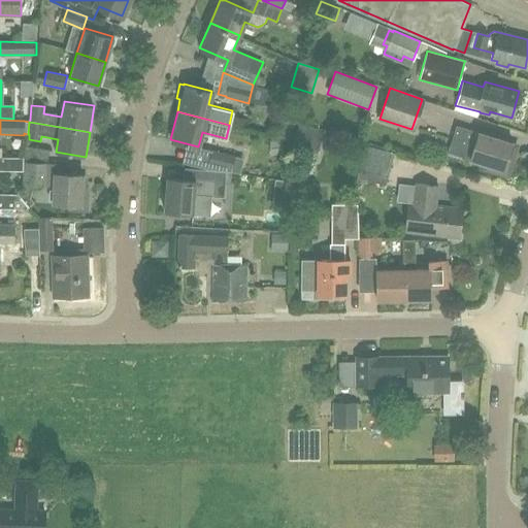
[(315,160),(324,131),(299,123),(290,152),(315,160)]
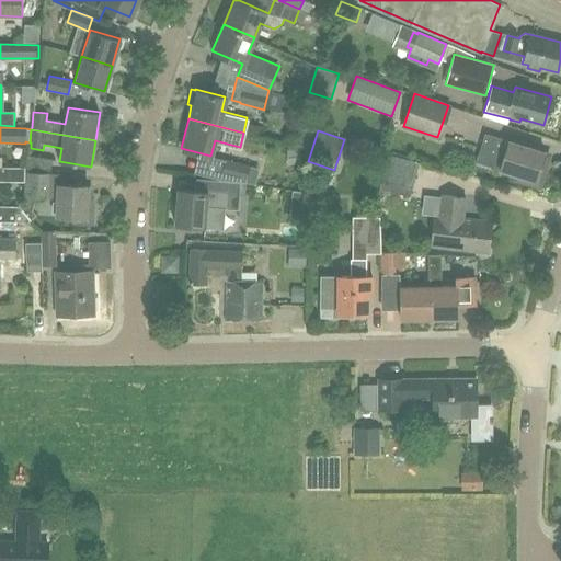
[(538,186),(544,164),(540,163),(544,151),(483,134),(474,162),(516,175),(515,179),(538,186)]
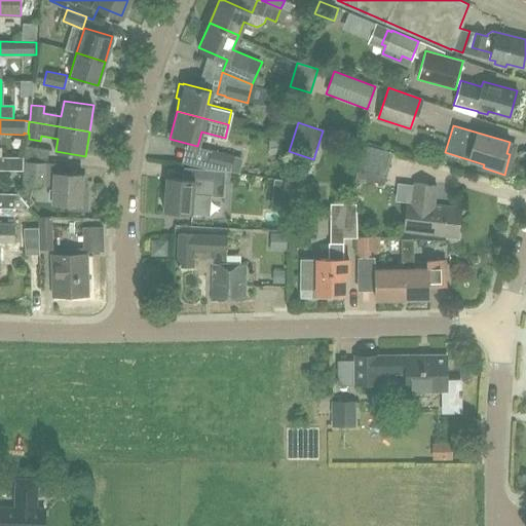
[(384,185),(391,153),(360,145),(355,177),(384,185)]
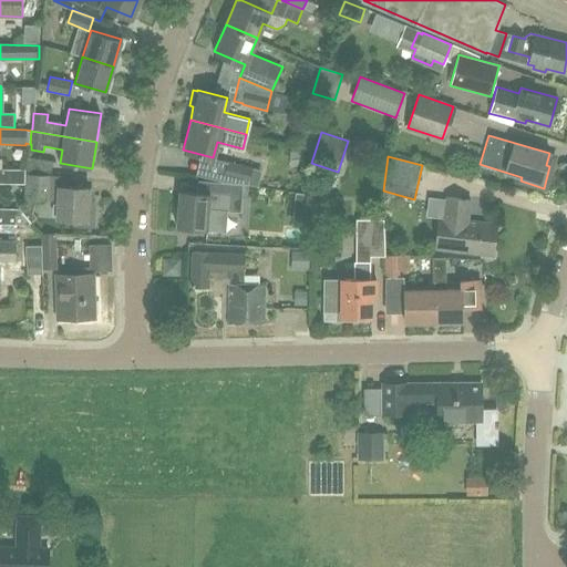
[(51,176),(52,162),(28,158),(27,175),(51,176)]
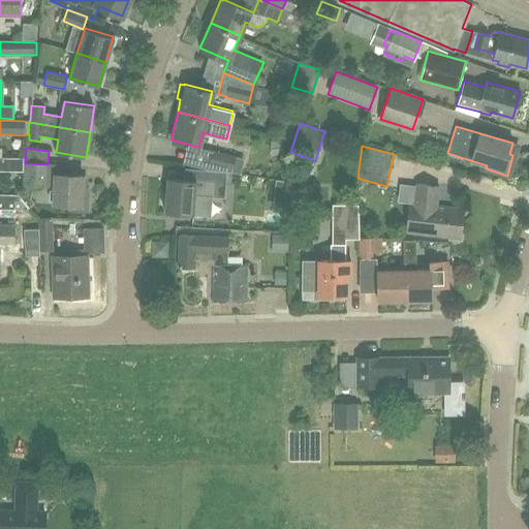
[(209,168),(208,170),(232,173),(236,156),(213,151),(209,168)]
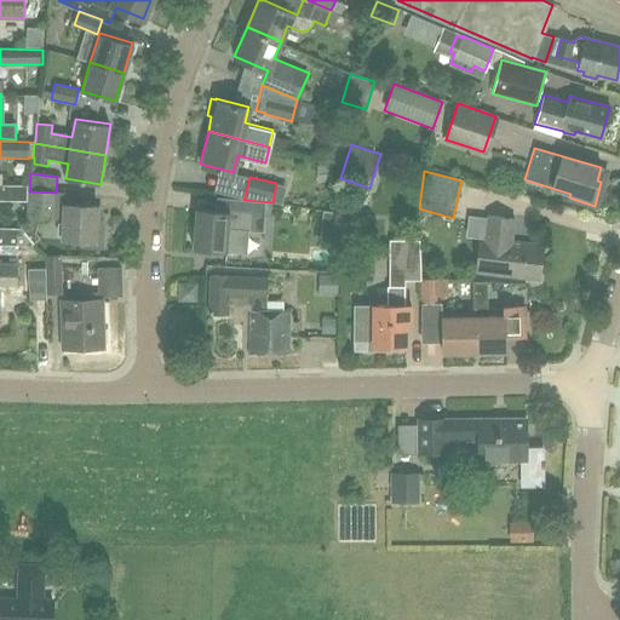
[(0,197),(28,199),(28,185),(6,184),(0,184),(0,197)]
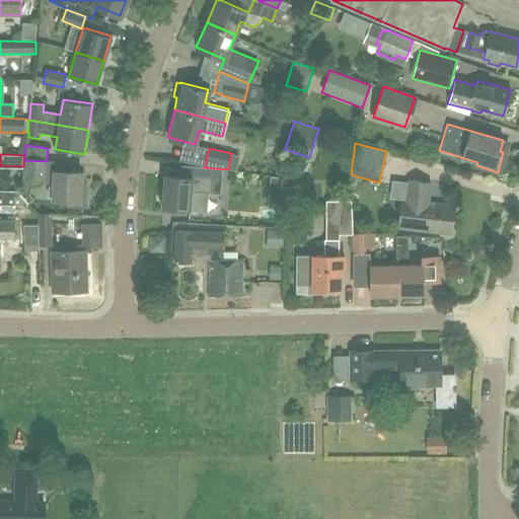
[(47,161),(24,160),(22,183),(46,184),(47,161)]
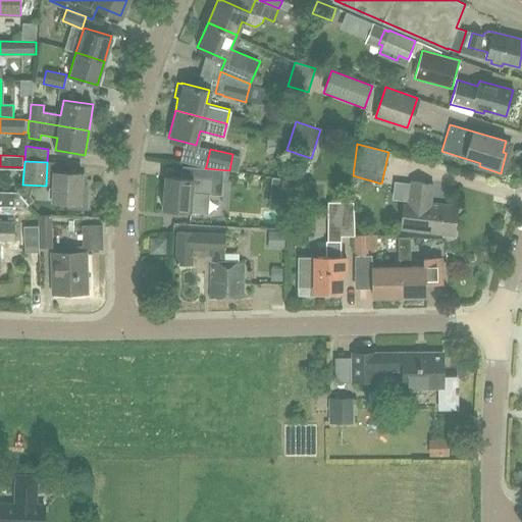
[(68,203),(68,209),(87,210),(88,187),(82,187),(83,174),(59,172),(60,163),(47,162),(46,186),(55,186),(53,202),(68,203)]
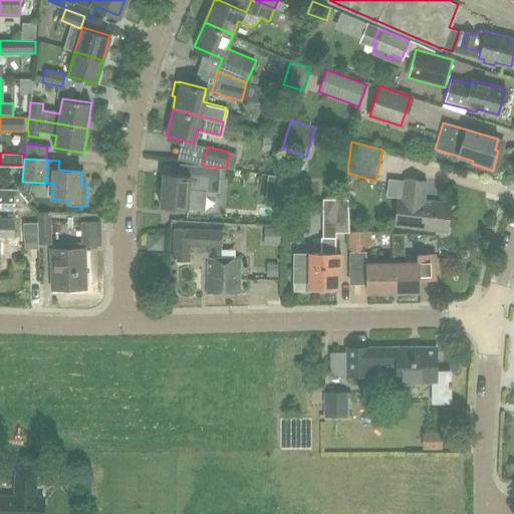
[(166,173),(162,204),(189,208),(189,210),(205,211),(207,192),(218,193),(220,168),(206,167),(180,164),(178,175),(166,173)]
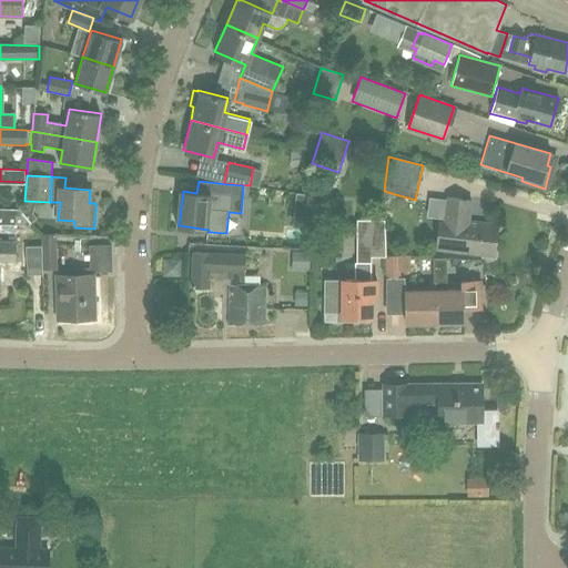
[(314,193),(296,192),(295,201),(313,203),(314,193)]
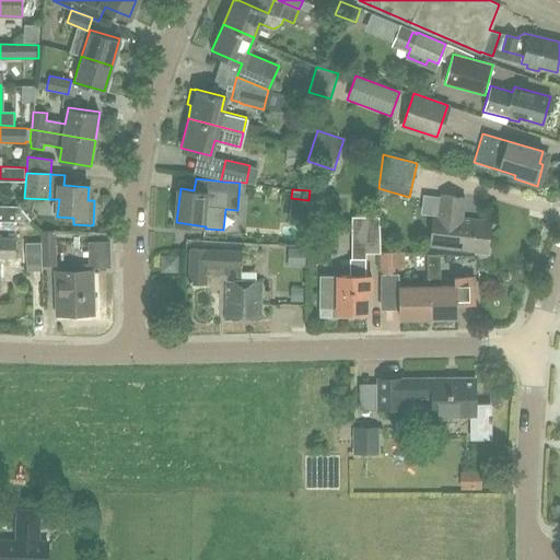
[(463,219),(465,198),(441,196),(439,216),(433,216),(431,247),(488,252),(491,221),(463,219)]
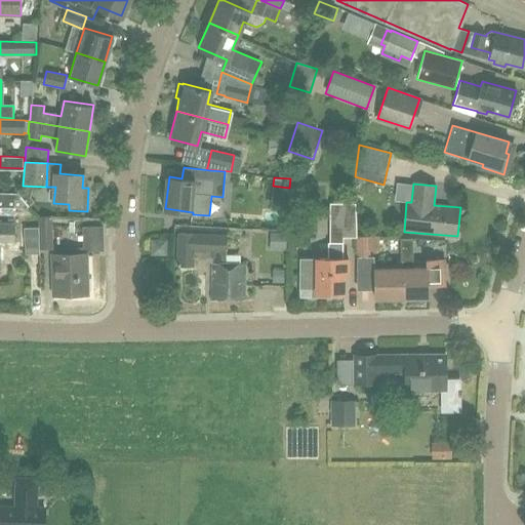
[(0,208),(15,208),(15,194),(0,193),(0,208)]
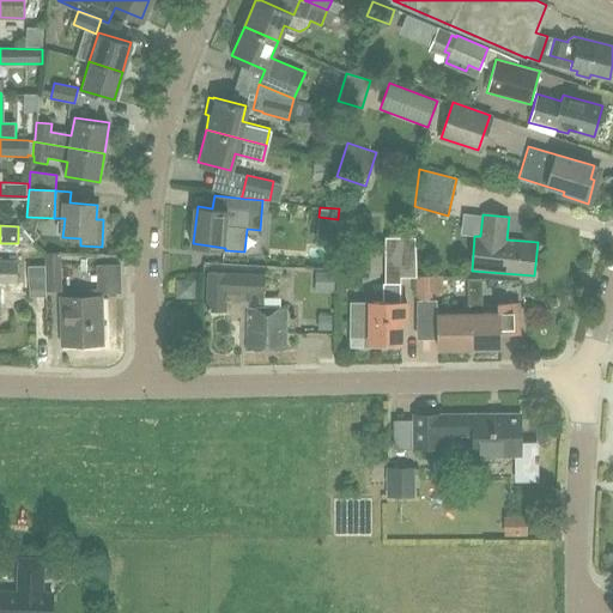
[(418,275),(416,236),(386,236),(386,285),(386,303),(370,303),(370,304),(351,304),(351,337),(365,337),(365,346),(388,346),(388,341),(402,341),(402,319),(407,319),(407,303),(401,303),(401,275),(418,275)]
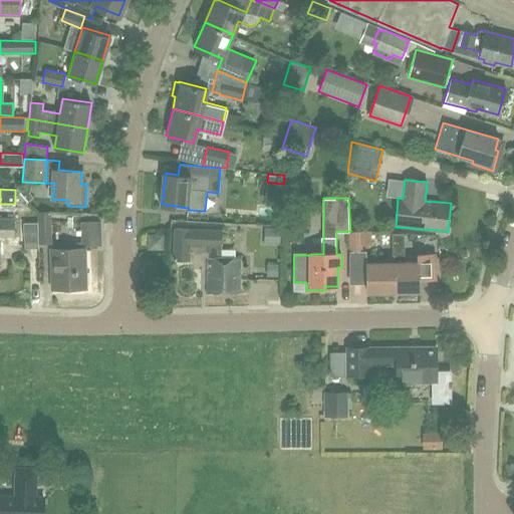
[(51,213),(39,213),(40,245),(52,244),(51,213)]
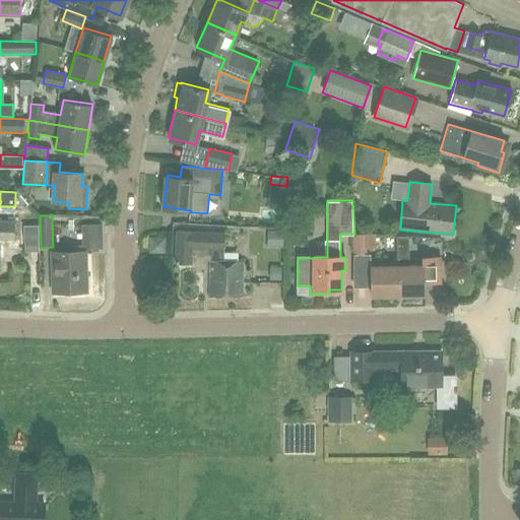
[(0,238),(15,239),(16,221),(0,220),(0,238)]
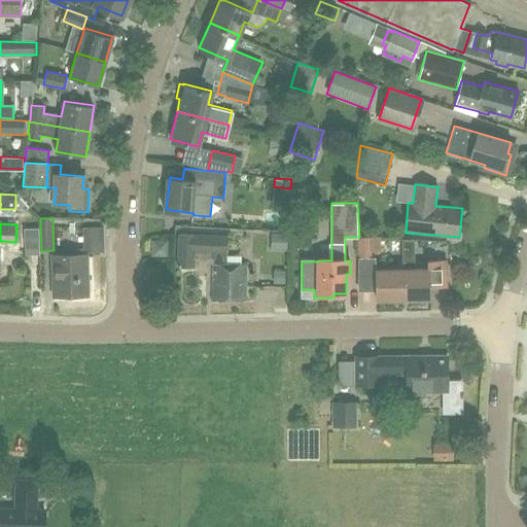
[(225,264),(225,236),(177,236),(177,268),(194,268),(194,256),(213,257),(213,300),(245,300),(246,265),(225,264)]
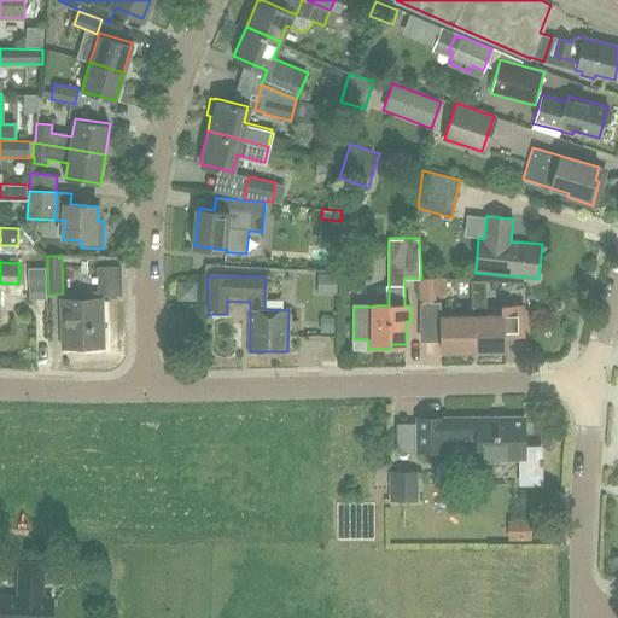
[(436,303),(435,279),(419,279),(419,303),(436,303)]
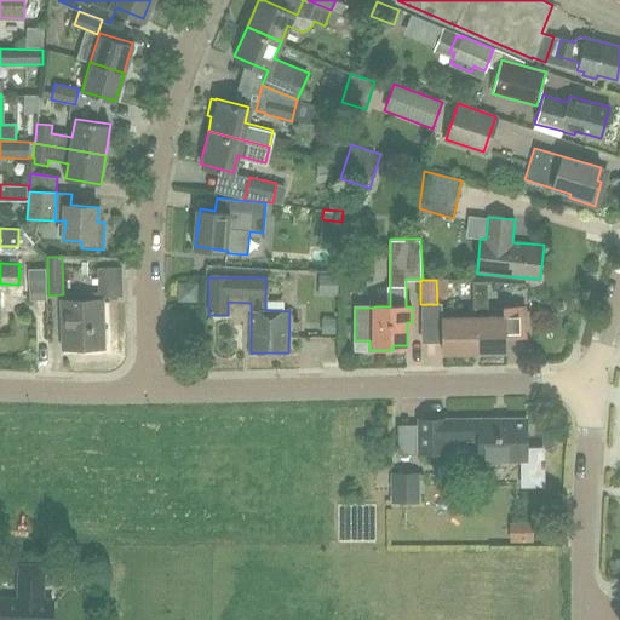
[(476,316),(477,351),(507,350),(506,337),(527,336),(526,306),(505,306),(505,316),(489,316),(489,281),(475,282),(475,316),(476,316)]
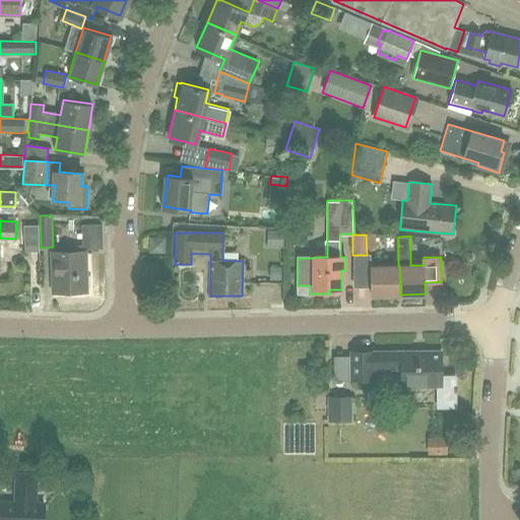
[(163,251),(164,239),(151,238),(150,250),(163,251)]
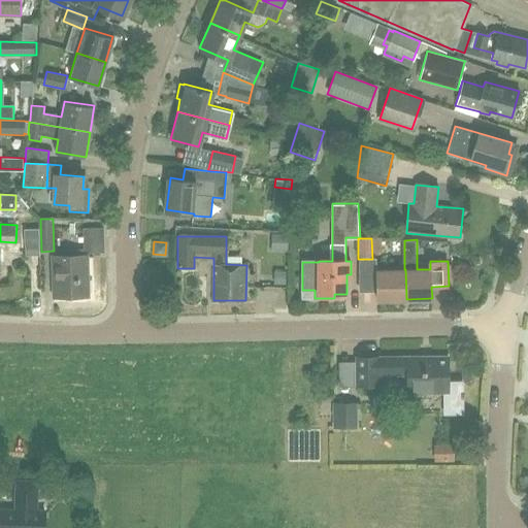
[(26,256),(39,255),(39,244),(26,244),(26,256)]
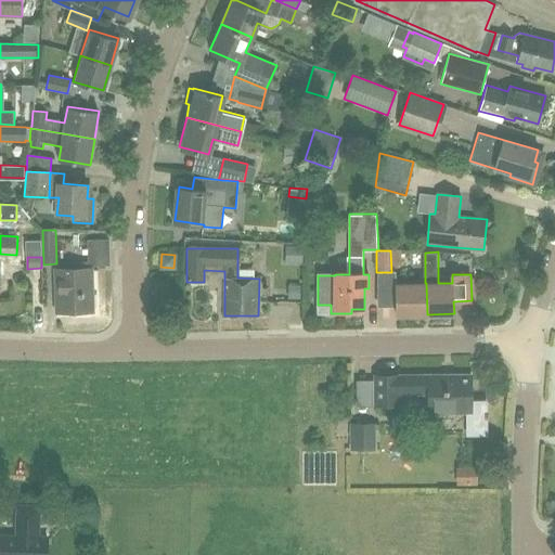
[(56,312),(92,311),(92,268),(56,269),(56,312)]
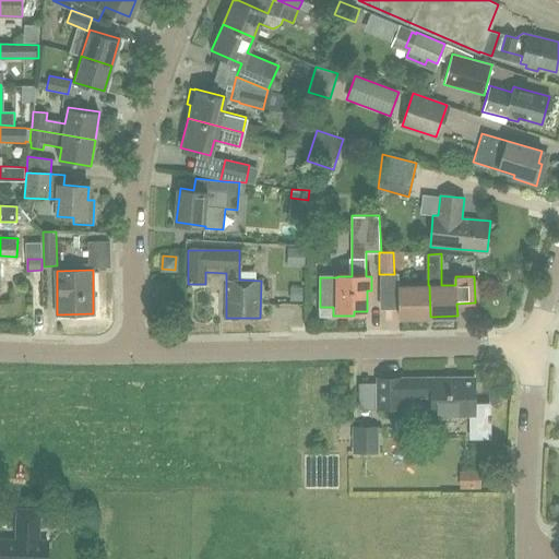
[(401,317),(430,317),(429,285),(428,285),(400,286),(401,317)]
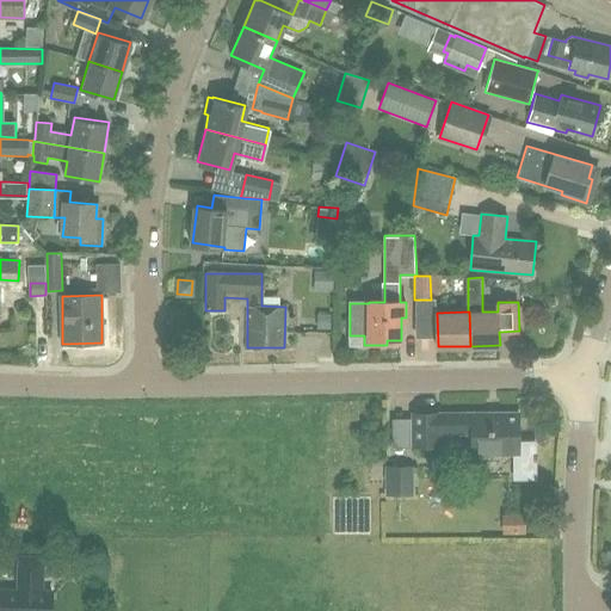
[(519,443),(519,413),(474,414),(439,414),(413,414),(413,448),(440,448),(440,434),(474,434),(475,455),(516,454),(516,475),(520,481),(532,481),(537,475),(536,463),(538,463),(538,456),(536,456),(536,448),(531,443),(519,443)]
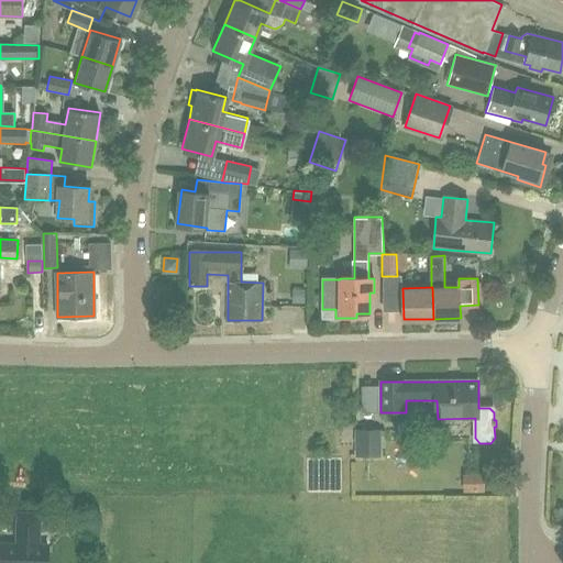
[(354,432),(355,455),(376,455),(376,432),(354,432)]
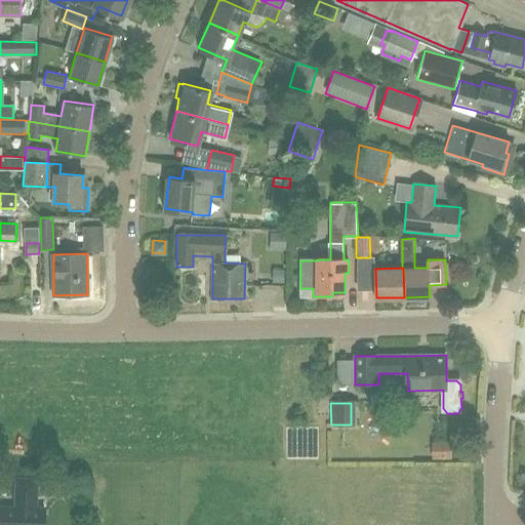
[(432,459),(452,459),(452,441),(432,442),(432,459)]
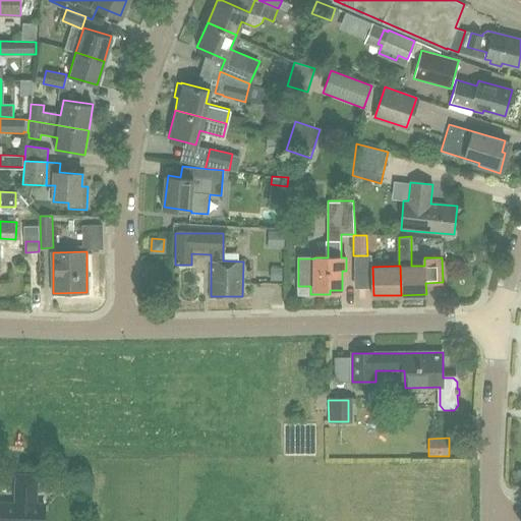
[(38,476),(17,475),(16,504),(0,503),(0,520),(43,520),(45,505),(37,505),(38,476)]
